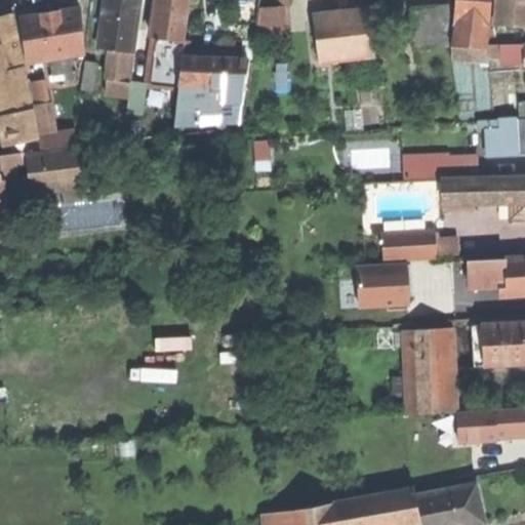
[(106,0),(99,47),(112,49),(133,52),(139,0),(106,0)]
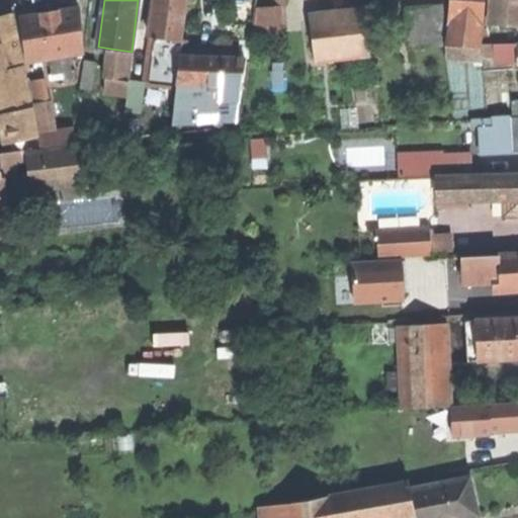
[(155,0),(150,37),(156,38),(181,41),(186,0),(155,0)]
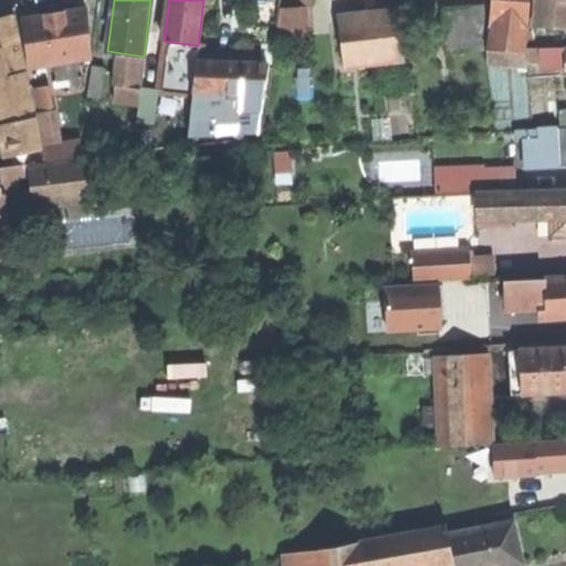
[(528,0),(490,0),(488,28),(490,28),(488,50),(524,54),(528,0)]
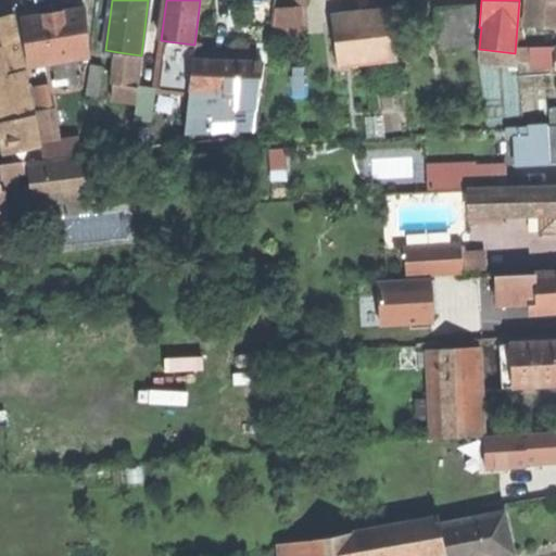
[(555,0),(527,0),(526,26),(555,28),(555,0)]
